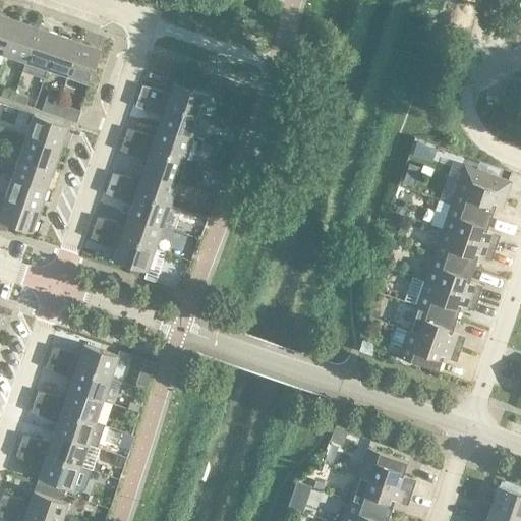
[(280,2),(274,0),(259,0),(257,7),(276,13),(280,2)]
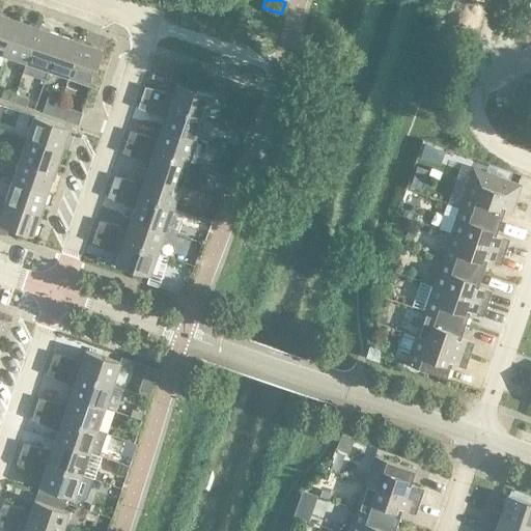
[(17,20),(0,14),(0,53),(4,55),(17,20)]
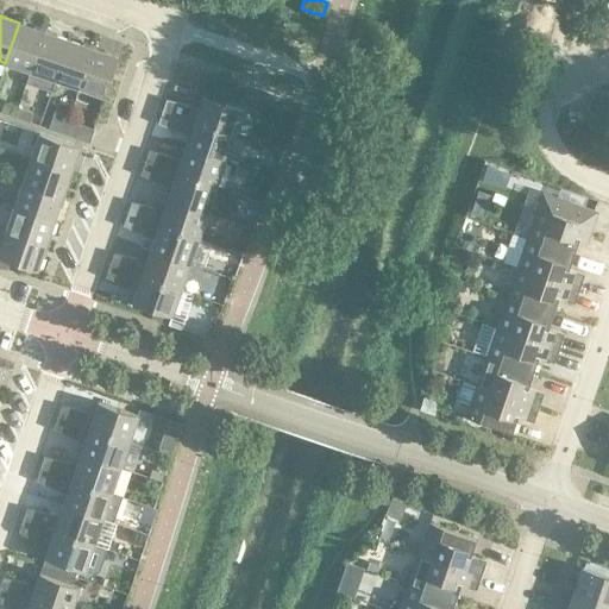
[(43,31),(19,23),(5,63),(30,71),(43,31)]
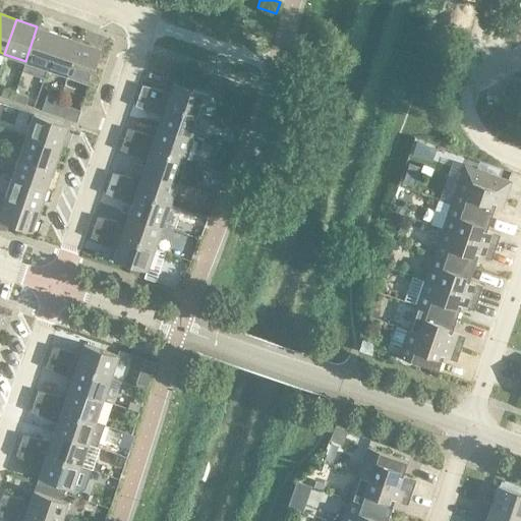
[(58,34),(37,26),(25,61),(22,70),(43,77),(46,68),(58,34)]
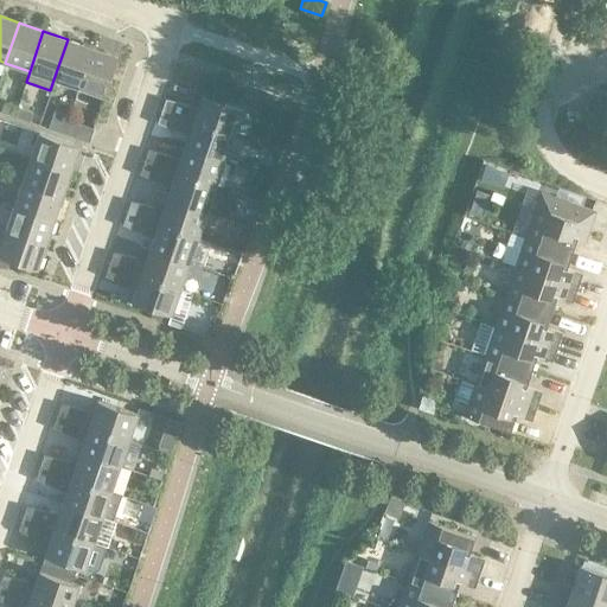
[(91,48),(68,39),(53,80),(78,88),(91,48)]
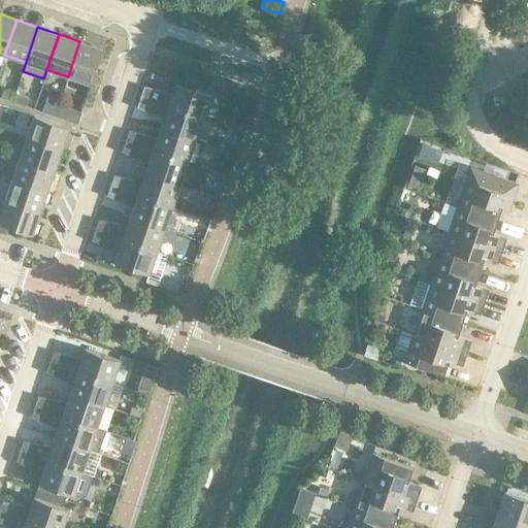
[(101,48),(79,41),(68,76),(90,84),(101,48)]
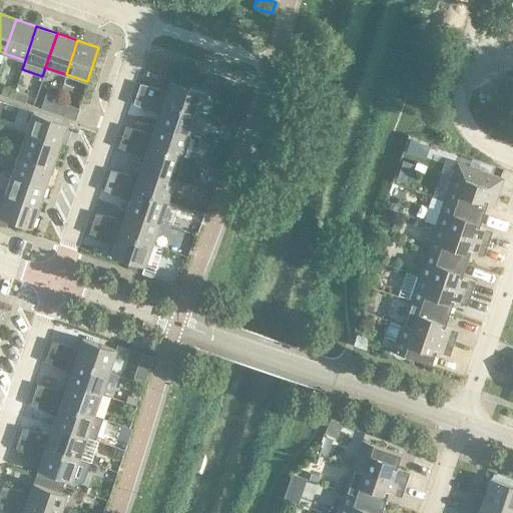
[(203,91),(169,80),(165,93),(159,91),(158,88),(139,83),(135,93),(195,114),(203,91)]
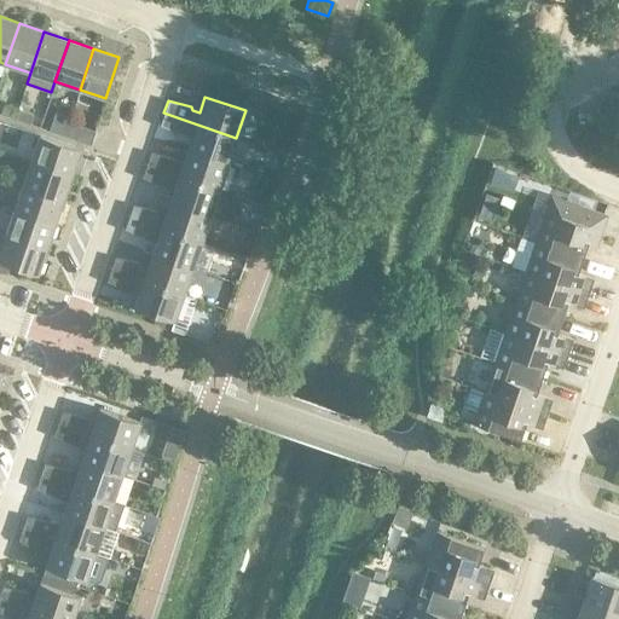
[(0,115),(15,119),(17,110),(4,105),(0,115)]
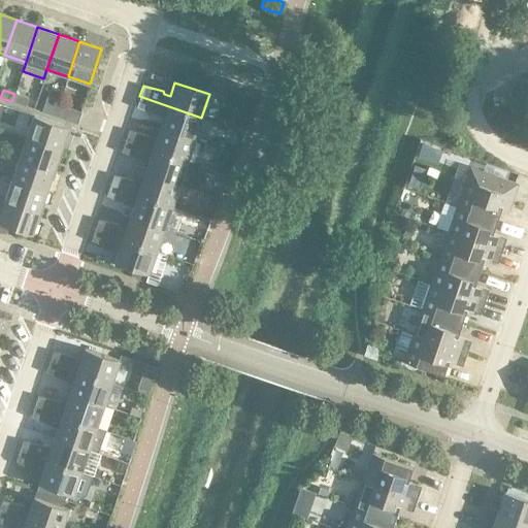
[(27,98),(14,94),(12,101),(24,105),(27,98)]
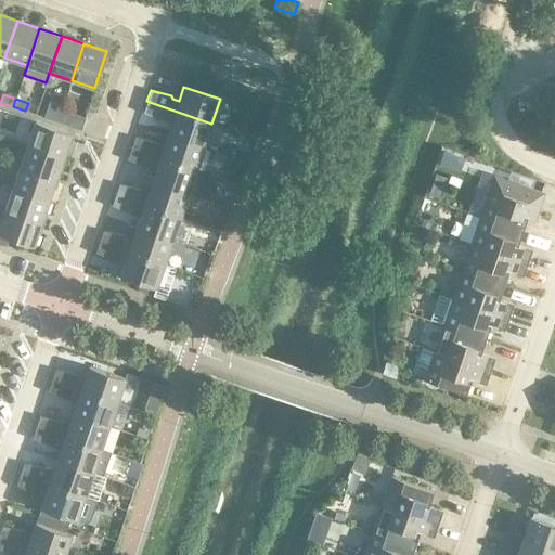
[(43,117),(57,123),(62,110),(63,105),(49,101),(43,117)]
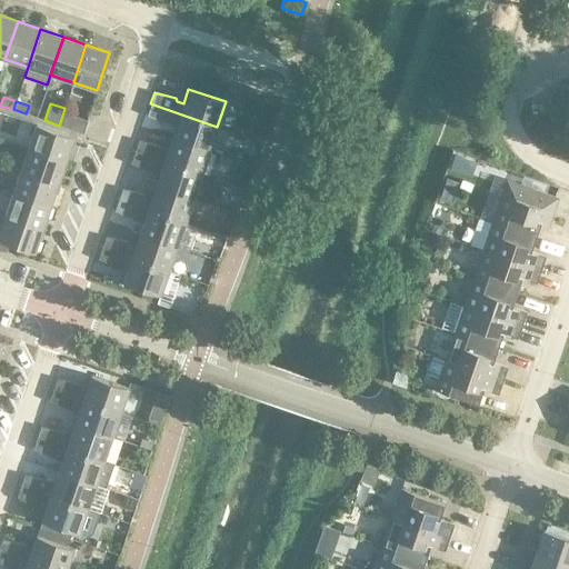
[(217,127),(150,103),(147,115),(167,123),(170,121),(177,123),(171,138),(209,150),(217,127)]
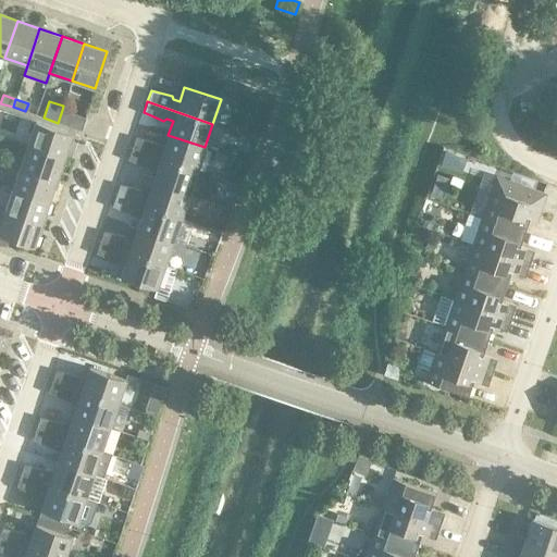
[(85,118),(62,110),(58,123),(81,131),(85,118)]
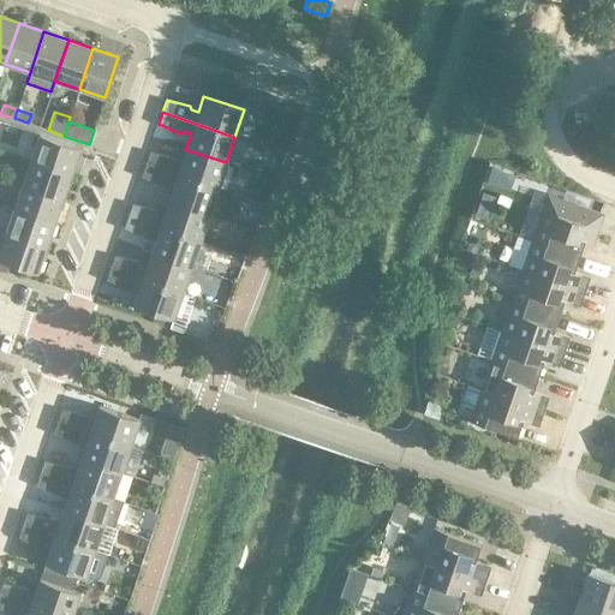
[(78,148),(39,133),(30,160),(70,173),(78,148)]
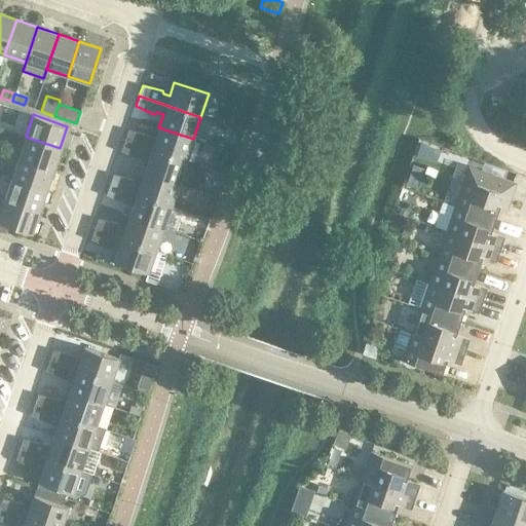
[(193,139),(158,127),(154,140),(149,138),(147,135),(127,129),(124,140),(185,161),(193,139)]
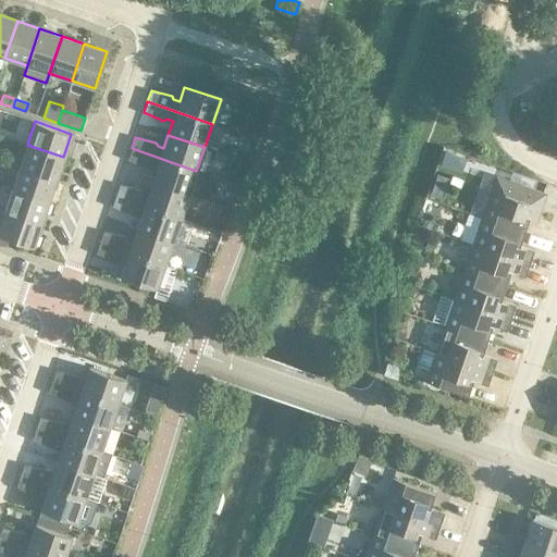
[(63,157),(27,145),(20,166),(56,178),(63,157)]
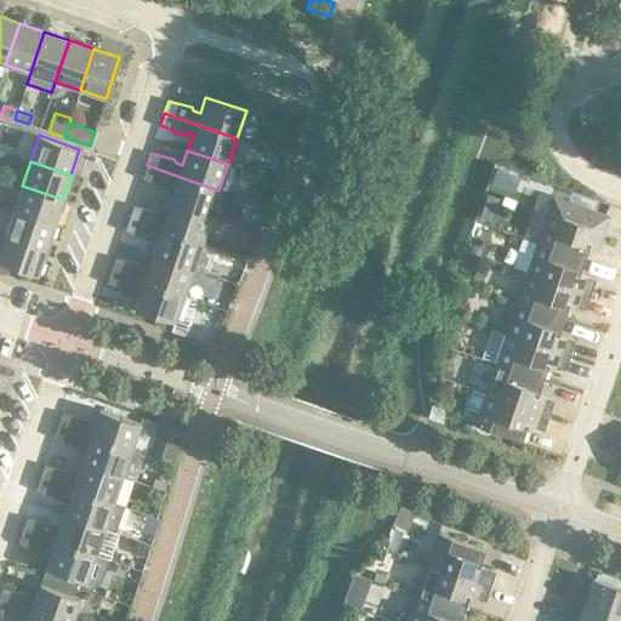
[(218,191),(147,165),(142,178),(164,187),(167,186),(175,187),(170,203),(210,216),(218,191)]
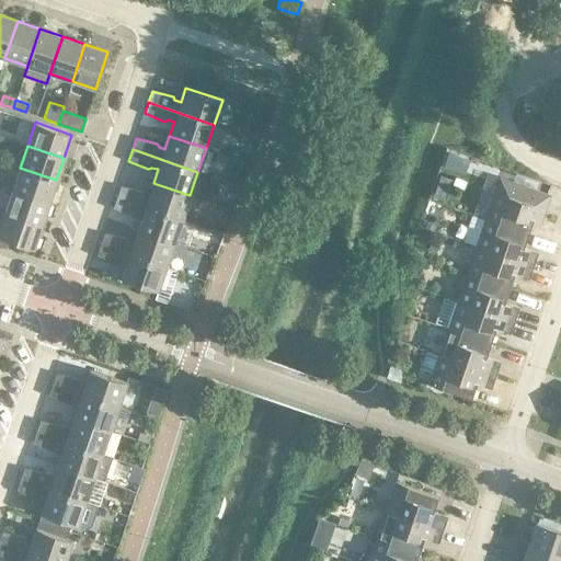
[(448,152),(444,167),(465,174),(469,160),(448,152)]
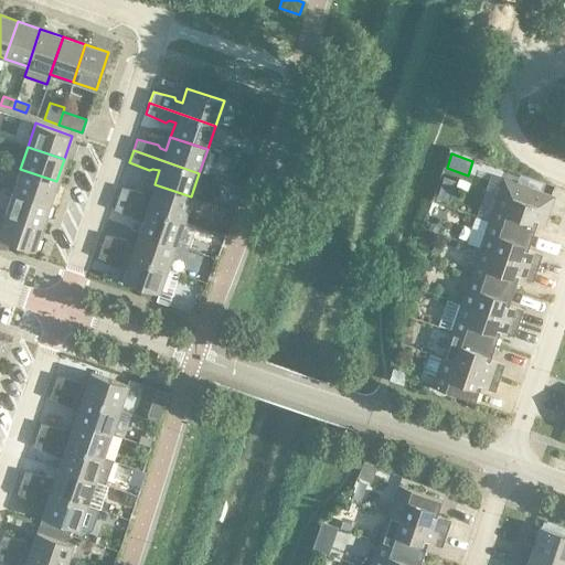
[(56,181),(20,169),(12,192),(49,204),(56,181)]
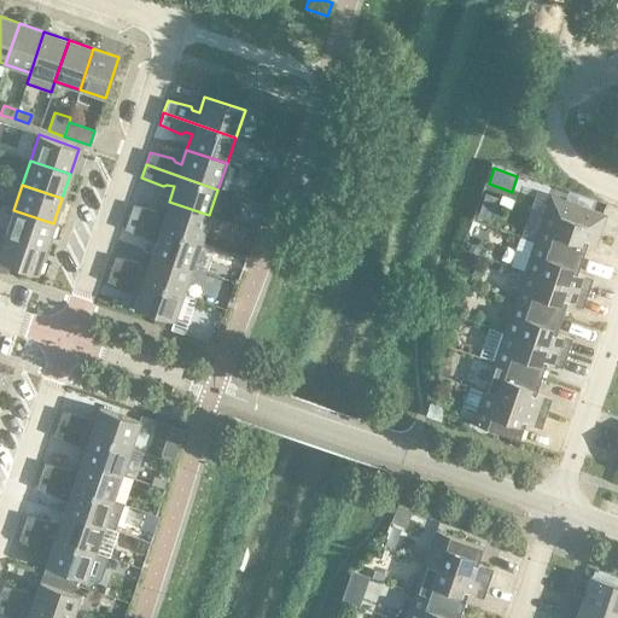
[(549,196),(534,240),(581,257),(586,242),(593,244),(602,214),(549,196)]
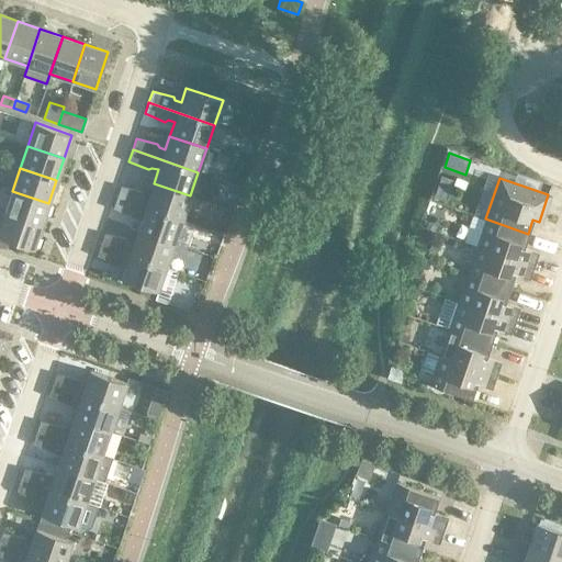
[(190,195),(154,183),(148,197),(143,194),(141,191),(120,186),(116,197),(181,220),(190,195)]
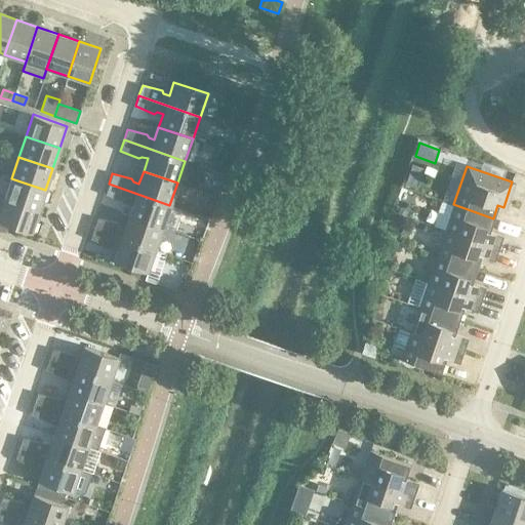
[(45,190),(11,178),(4,199),(38,210),(45,190)]
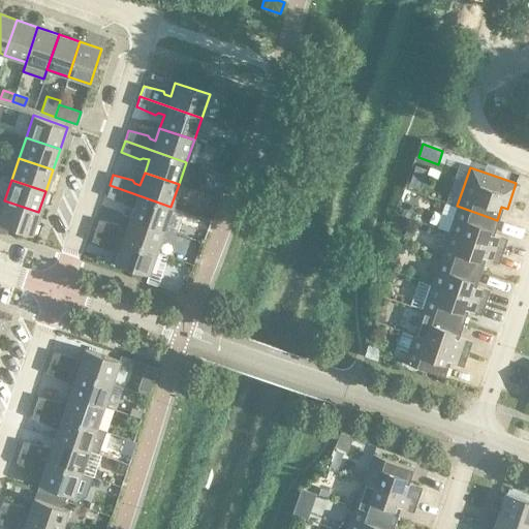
[(170,207),(110,185),(105,196),(124,204),(128,203),(133,204),(129,217),(163,228),(170,207)]
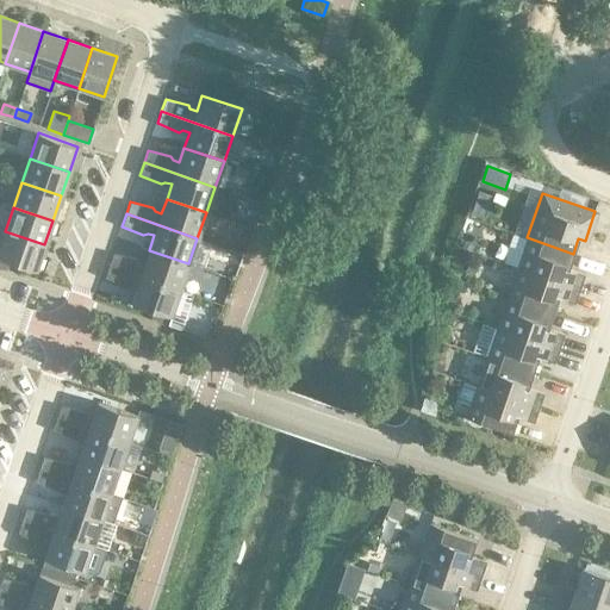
[(44,244),(5,231),(0,244),(0,257),(36,269),(44,244)]
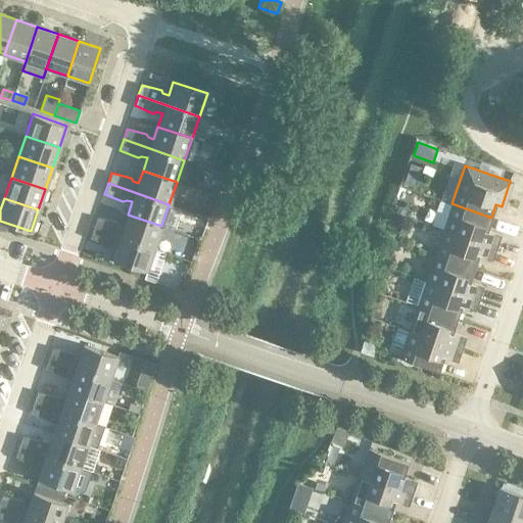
[(491,218),(452,203),(443,229),(496,247),(501,235),(487,230),(491,218)]
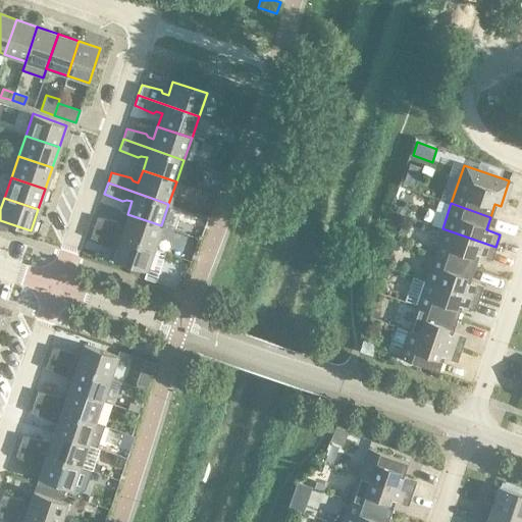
[(396,206),(394,211),(402,214),(404,209),(396,206)]
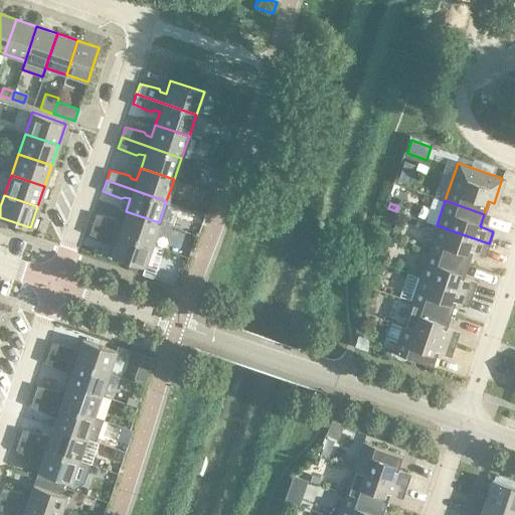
[(159,222),(126,211),(122,223),(116,221),(114,218),(96,213),(92,224),(152,244),(159,222)]
